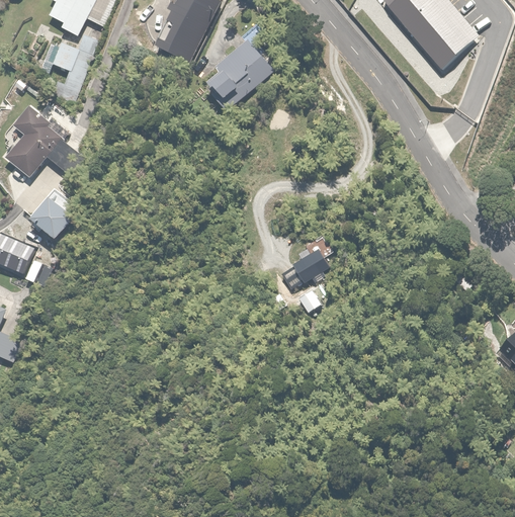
[(53,0),(58,2),(51,14),(65,22),(62,28),(75,35),(86,16),(101,24),(114,0),(53,0)]
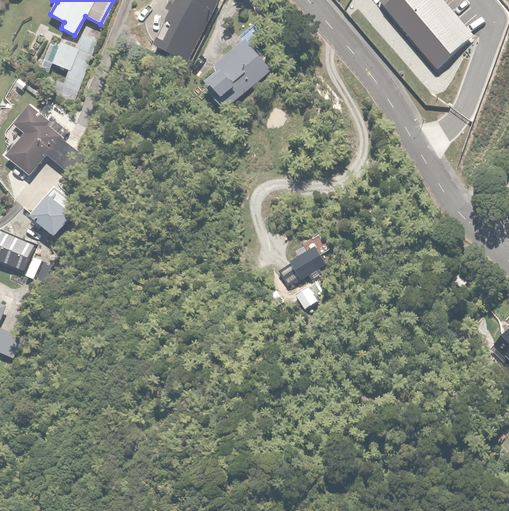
[(177,0),(175,5),(169,2),(166,7),(171,10),(152,44),(184,63),(219,1),(218,0),(177,0)]
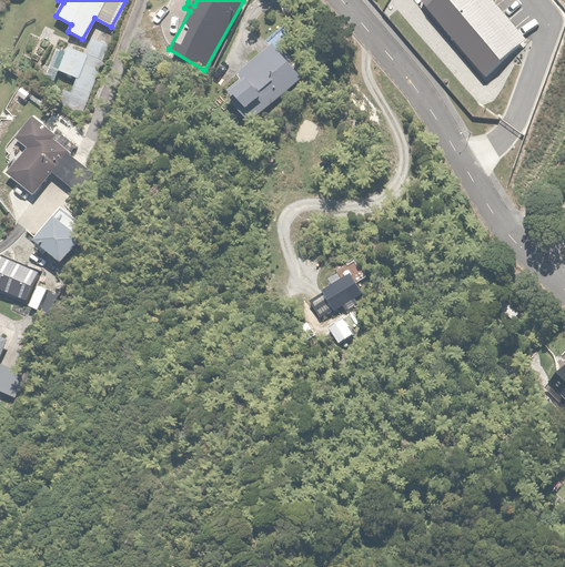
[(236,73),(240,79),(217,99),(241,128),(302,76),(278,47),(288,39),(280,29),(266,40),(270,46),(236,73)]
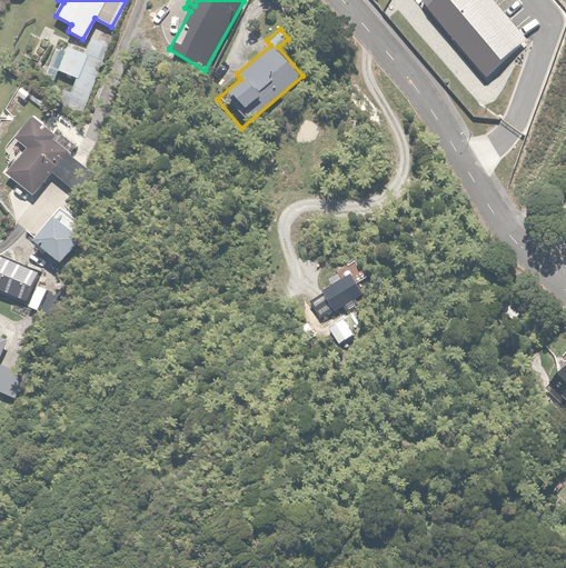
[(55,48),(43,75),(53,79),(58,70),(76,77),(86,55),(68,47),(66,52),(55,48)]
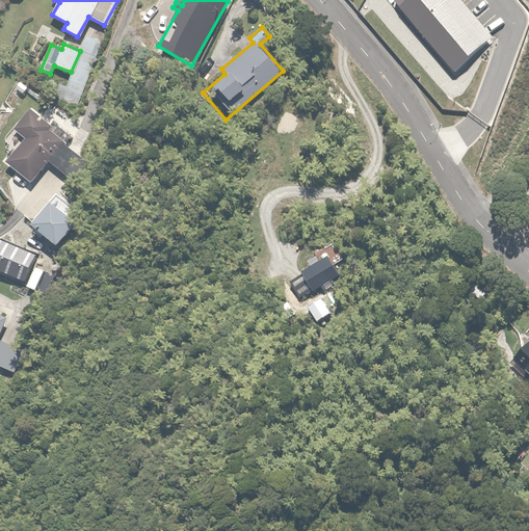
[(71,136),(62,130),(56,125),(54,127),(33,108),(16,128),(26,136),(4,161),(29,183),(71,136)]
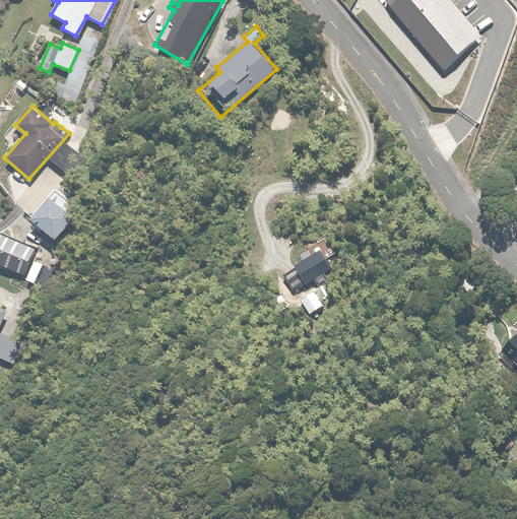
[(51,196),(31,219),(56,239),(74,215),(51,196)]
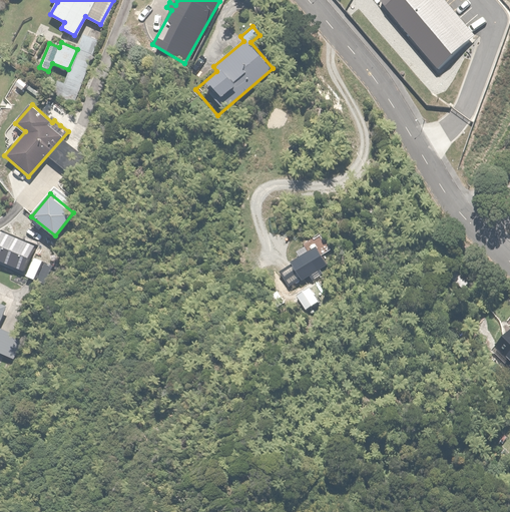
[(0,353),(9,357),(19,333),(0,325),(0,319),(6,304),(0,301),(0,353)]
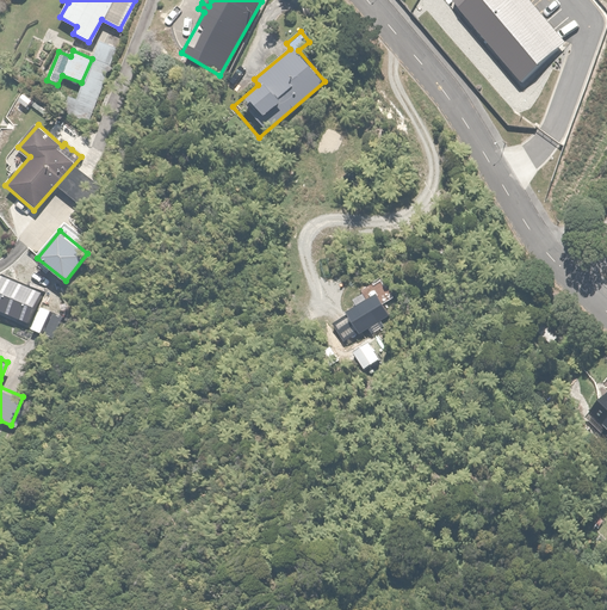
[(606,393),(586,418),(594,425),(596,421),(606,430),(606,393)]
